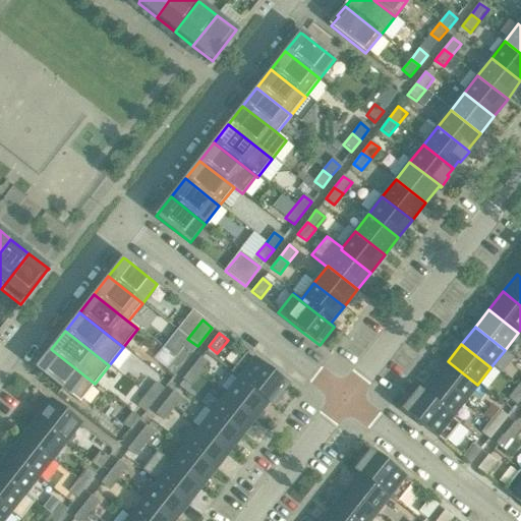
[(183,364),(191,353),(183,347),(174,358),(183,364)]
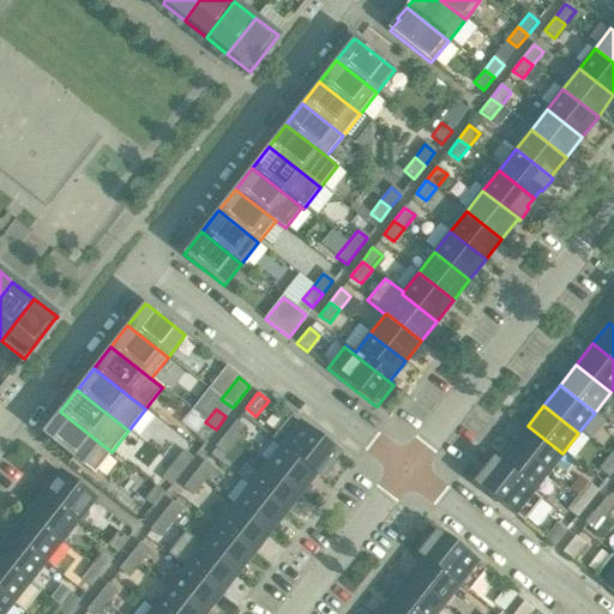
[(112,452),(60,411),(42,434),(94,475),(112,452)]
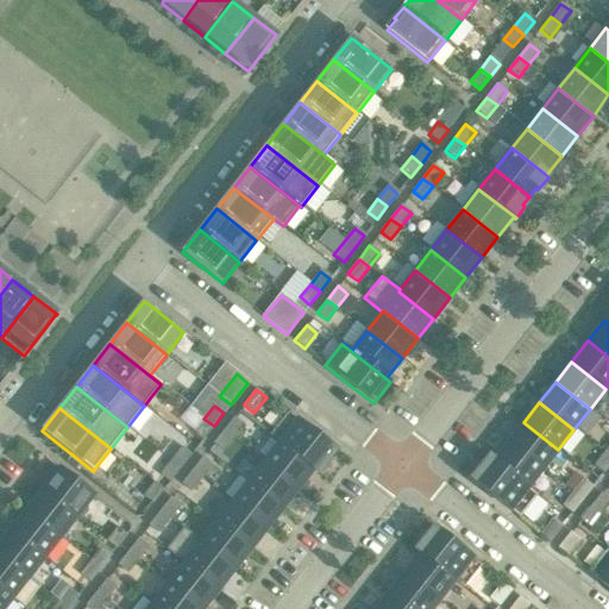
[(336,452),(316,437),(287,414),(270,435),(318,472),(336,452)]
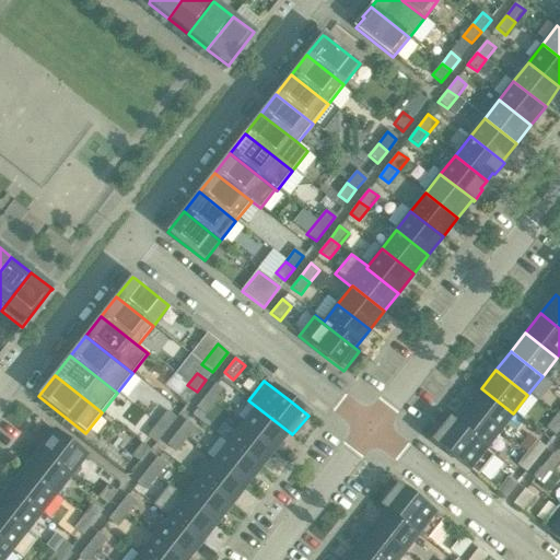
[(214,403),(224,391),(216,384),(206,396),(214,403)]
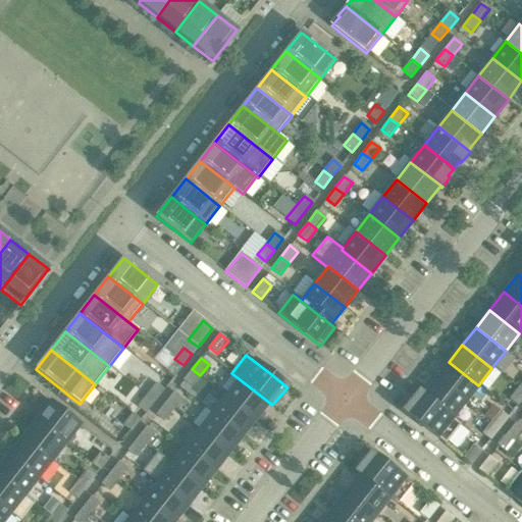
[(166,369),(174,376),(184,365),(174,359),(166,369)]
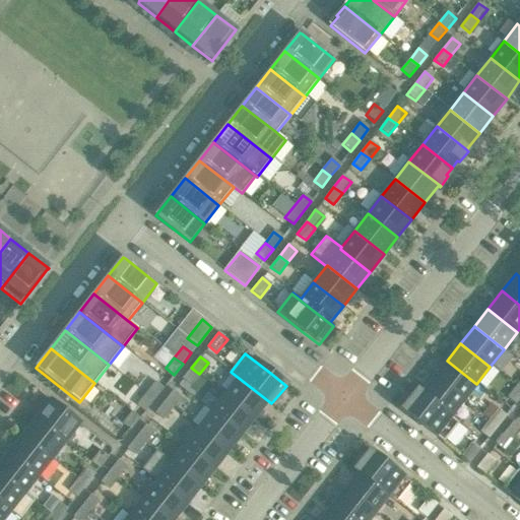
[(476,384),(447,361),(434,378),(463,401),(476,384)]
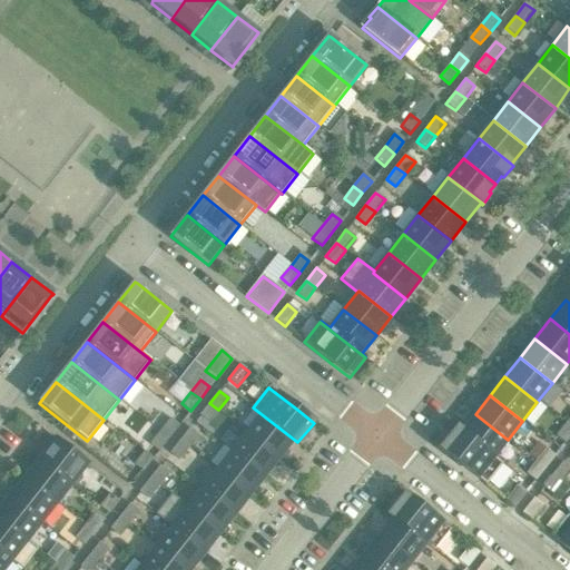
[(209,423),(218,410),(209,403),(199,415),(209,423)]
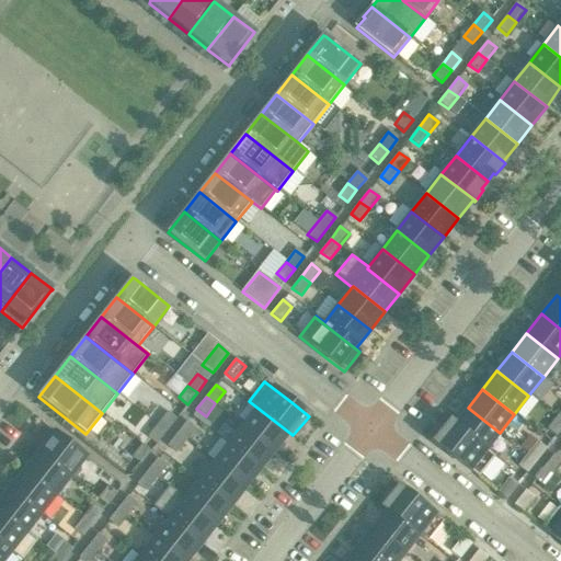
[(293,435),(249,401),(248,401),(256,408),(242,425),(275,450),(288,433),(293,436),(293,435)]
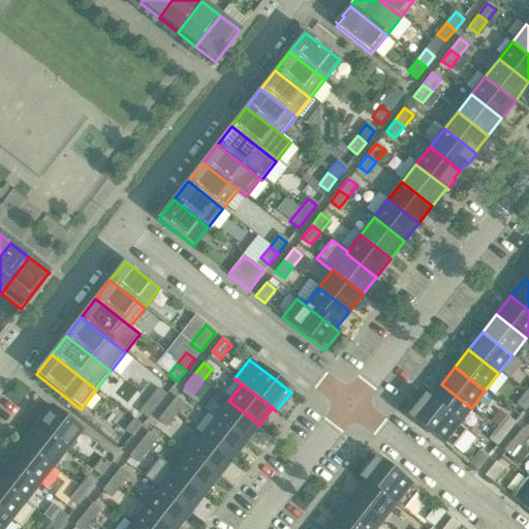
[(471,408),(441,384),(428,401),(424,398),(465,431),(466,431),(458,425),(471,408)]
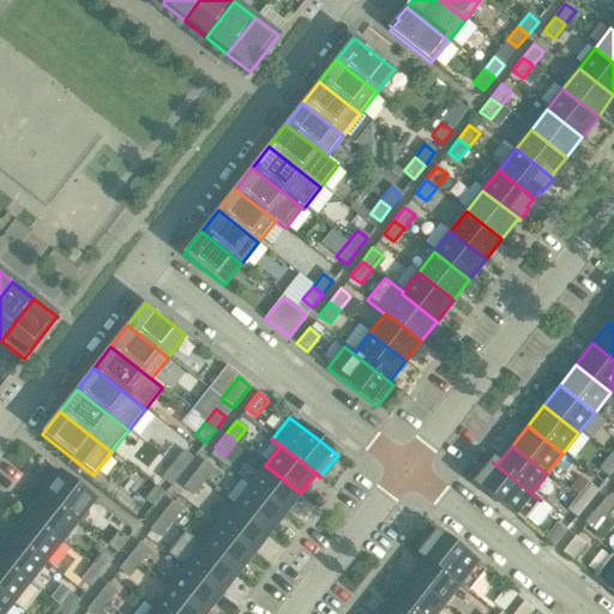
[(182,473),(192,459),(182,451),(172,464),(182,473)]
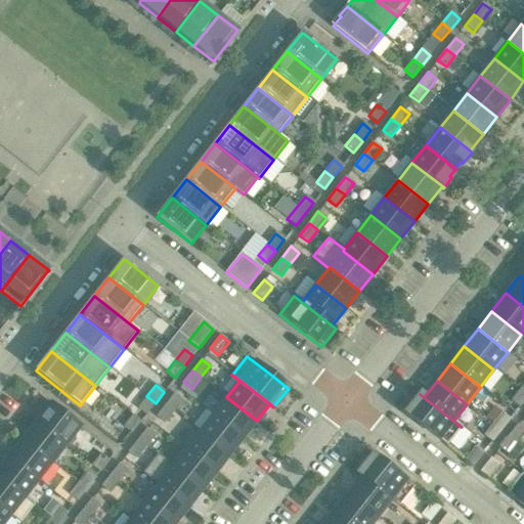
[(519,409),(523,401),(523,393),(520,390),(510,402),(519,409)]
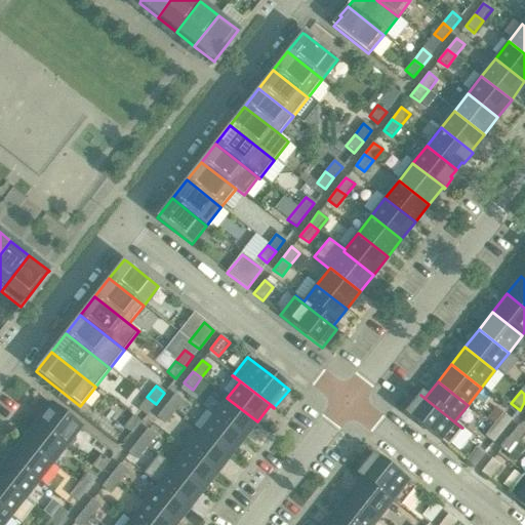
[(174,412),(183,401),(174,395),(165,406),(174,412)]
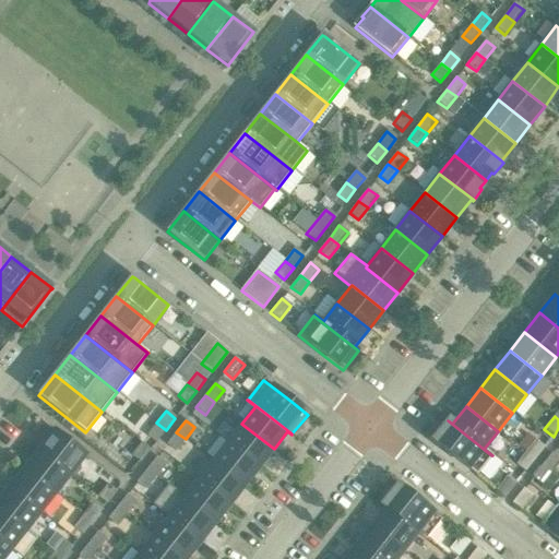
[(491,455),(448,420),(432,440),(449,454),(476,475),(491,455)]
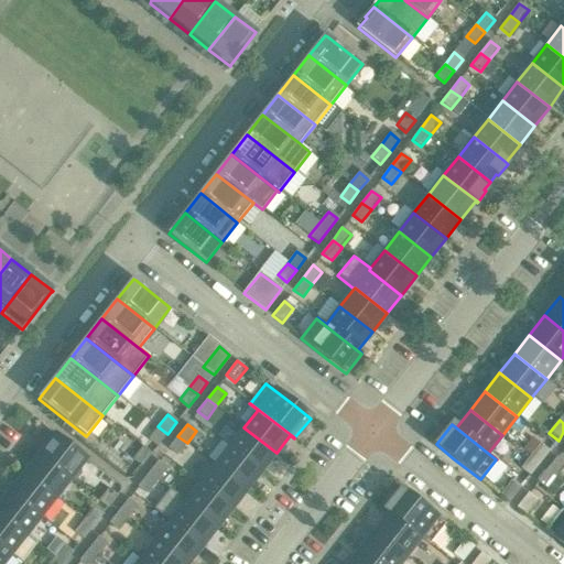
[(158,446),(167,434),(158,426),(149,438),(158,446)]
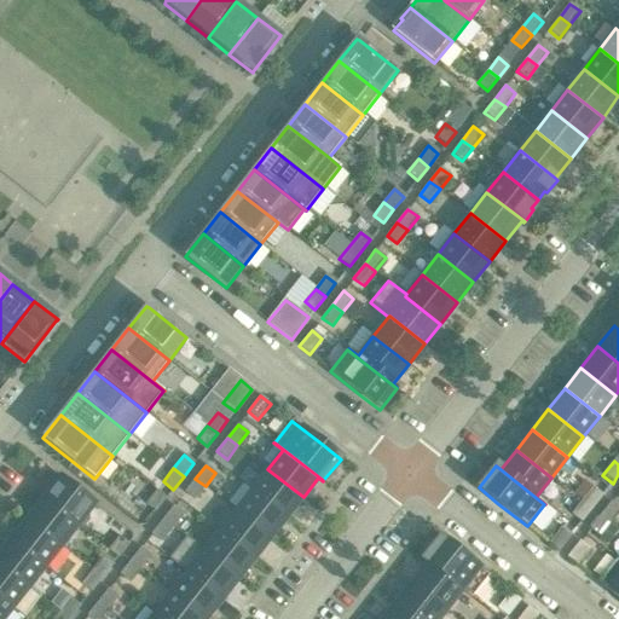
[(304,497),(267,469),(252,490),(287,518),(304,497)]
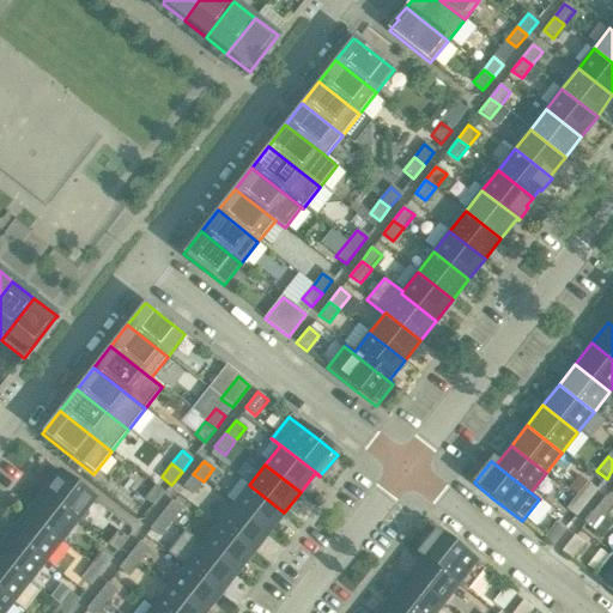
[(95,501),(55,469),(44,483),(49,486),(43,493),(78,521),(95,501)]
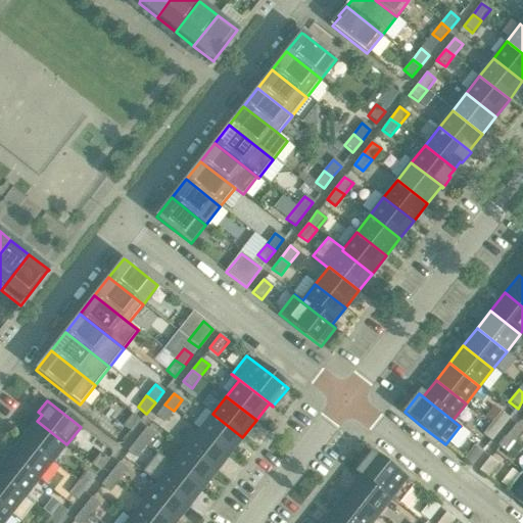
[(164,422),(174,411),(164,405),(155,416),(164,422)]
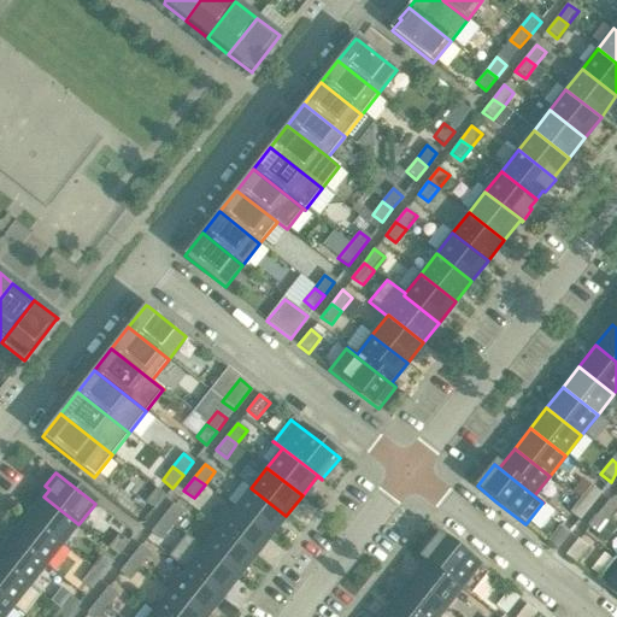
[(589,507),(600,494),(591,487),(580,500),(589,507)]
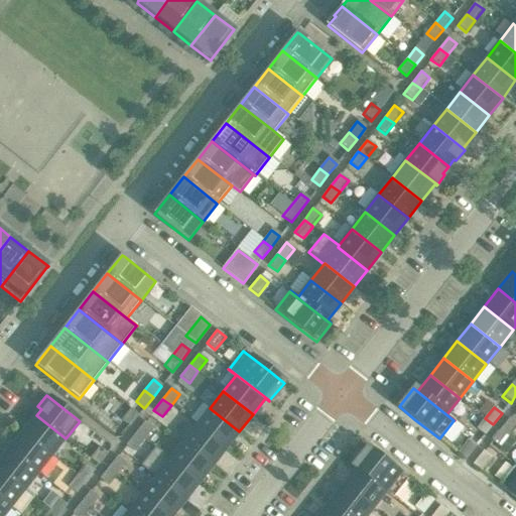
[(130,426),(139,415),(130,408),(122,419),(130,426)]
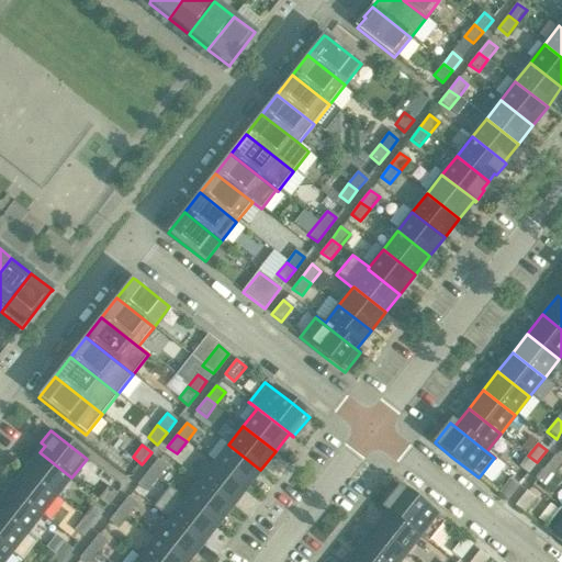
[(260,470),(228,445),(214,463),(246,489),(260,470)]
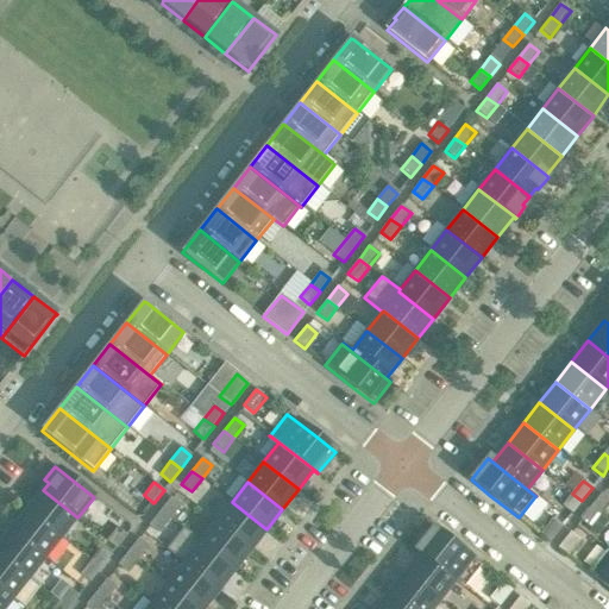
[(77,518),(43,490),(26,510),(61,538),(77,518)]
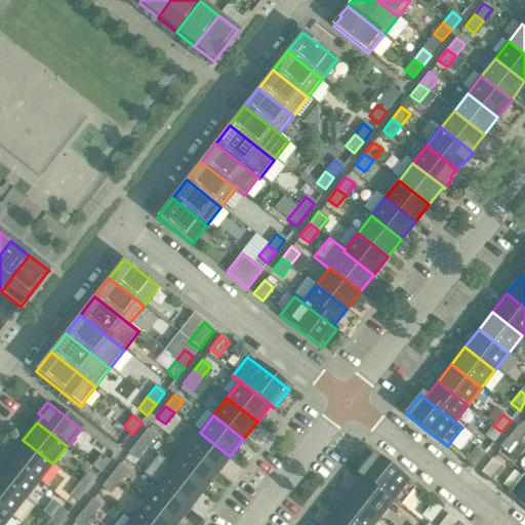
[(493,443),(501,432),(493,426),(484,437),(493,443)]
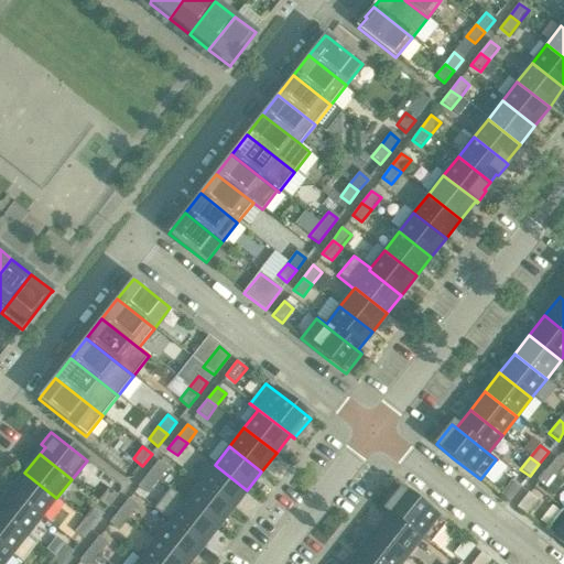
[(556,477),(563,466),(563,464),(556,457),(546,469),(556,477)]
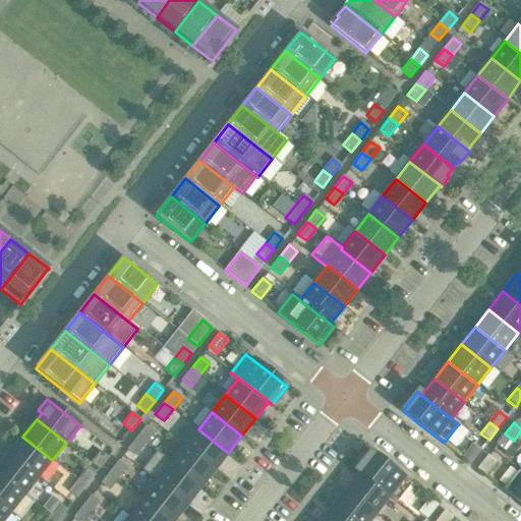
[(146,444),(155,432),(146,425),(136,438),(146,444)]
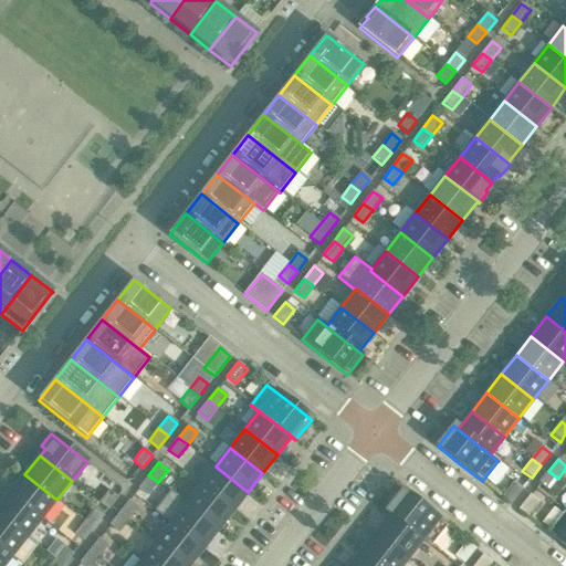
[(248,492),(216,467),(200,485),(233,511),(248,492)]
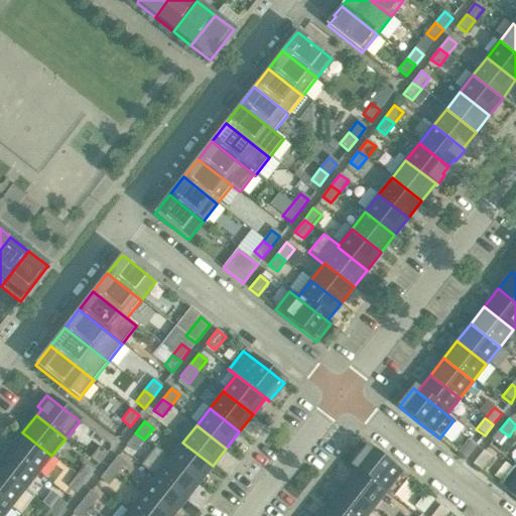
[(500,447),(509,436),(500,429),(491,441),(500,447)]
